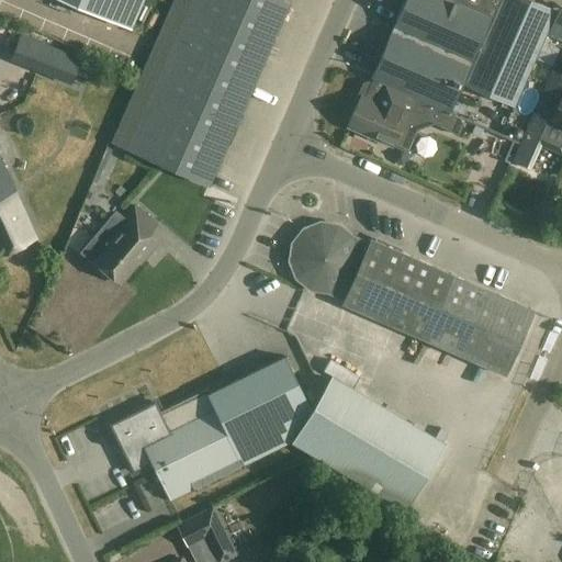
[(142,0),(65,0),(130,27),(142,0)]
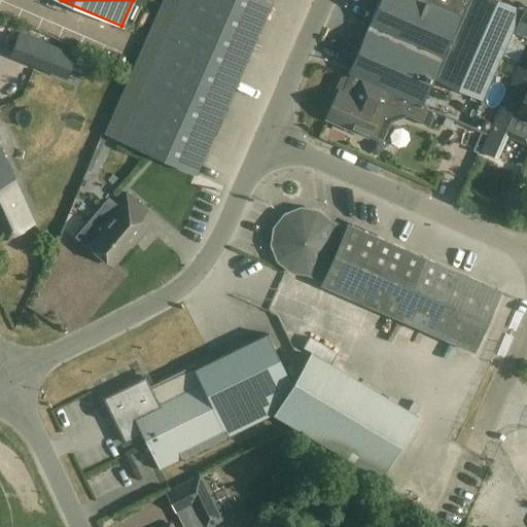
[(179,0),(118,141),(196,175),(271,3),(264,0),(179,0)]
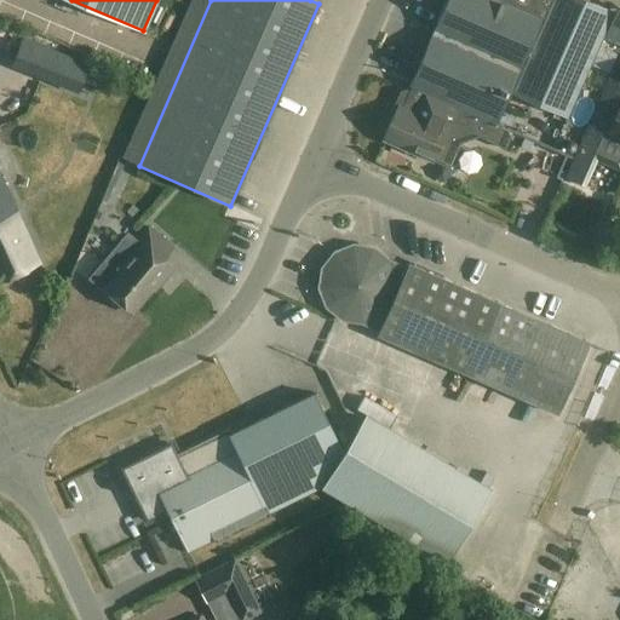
[(550,0),(549,0),(446,0),(409,86),(413,87),(474,114),(497,124),(550,0)]
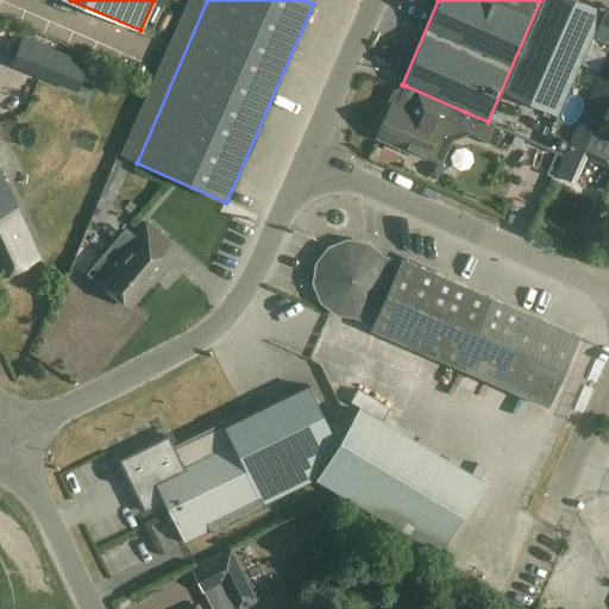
[(541,0),(501,93),(558,118),(604,13),(575,0),(541,0)]
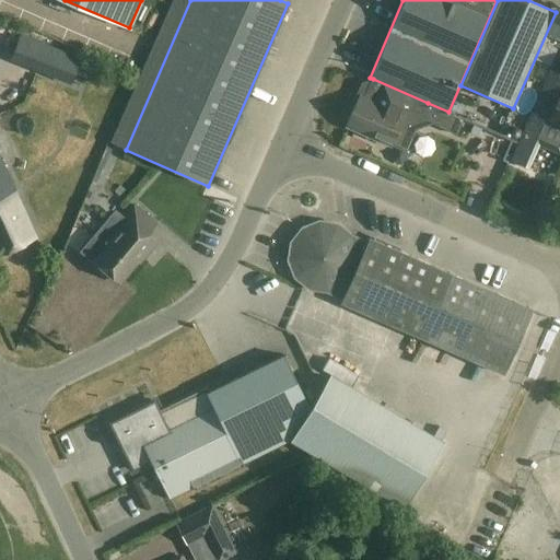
[(559,73),(559,74),(559,92),(547,86),(536,113),(550,119),(548,123),(559,128),(559,73)]
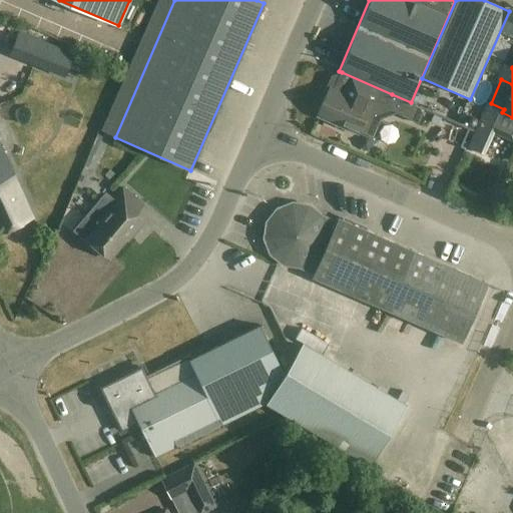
[(392,94),(342,72),(341,76),(337,75),(332,77),(324,94),(326,99),(319,116),(358,133),(372,99),(387,105),(392,94)]
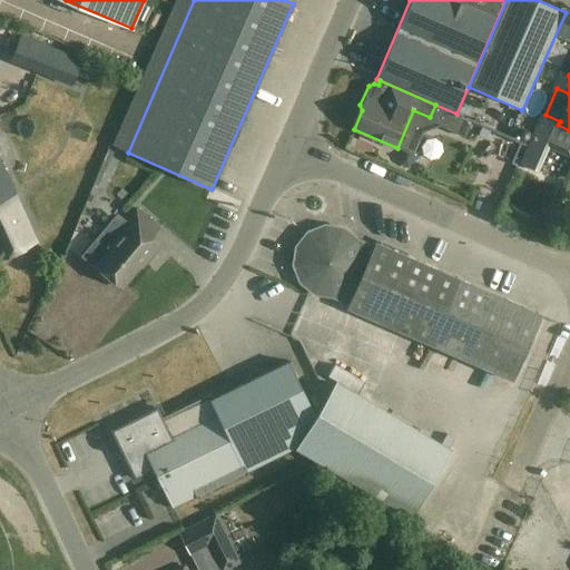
[(542,150),(529,150),(530,175),(542,175),(542,150)]
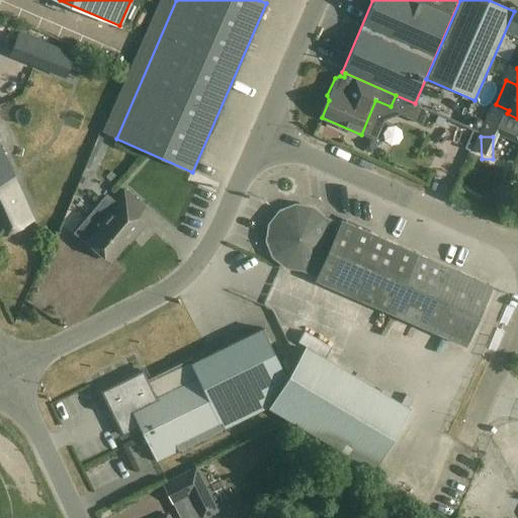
[(0,236),(34,221),(0,147),(0,236)]
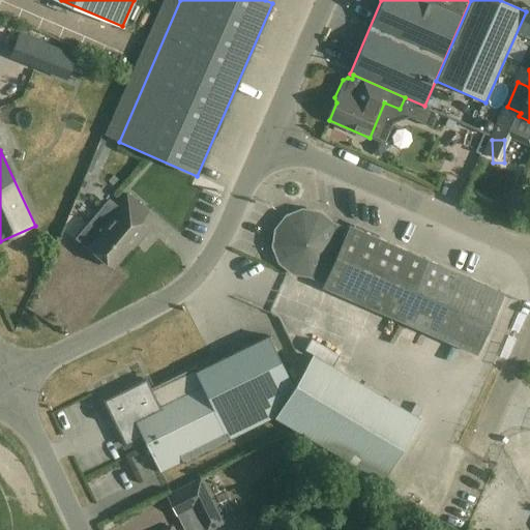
[(148,212),(127,195),(118,206),(121,209),(89,246),(114,267),(137,240),(139,241),(148,230),(140,223),(148,212)]
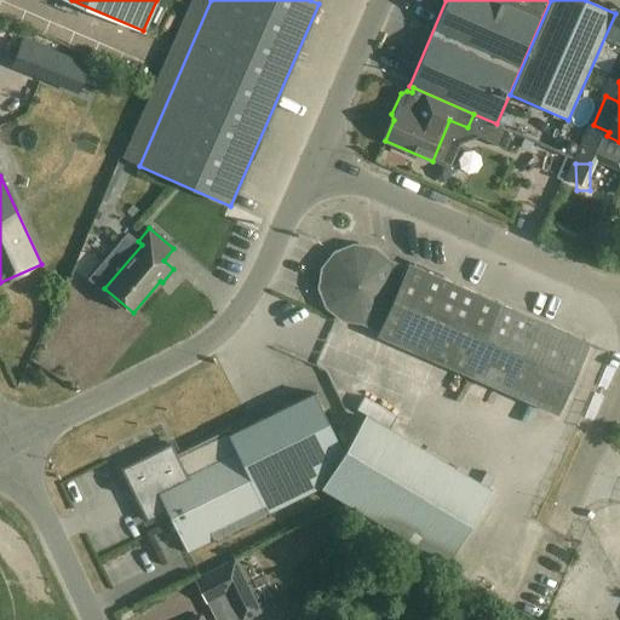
[(373,248),(354,246),(336,253),(323,269),(320,288),(327,308),(343,320),(362,323),(380,331),(378,336),(558,414),(590,343),(409,264),(407,269),(389,262),(373,248)]
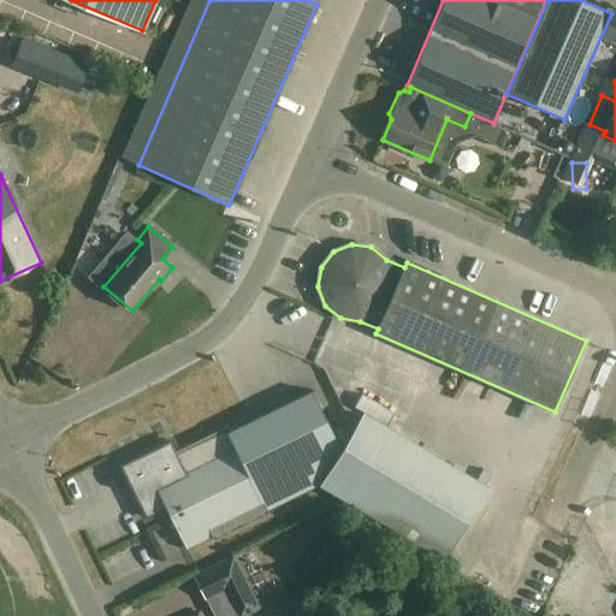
[(51,279),(51,294),(69,294),(69,279),(51,279)]
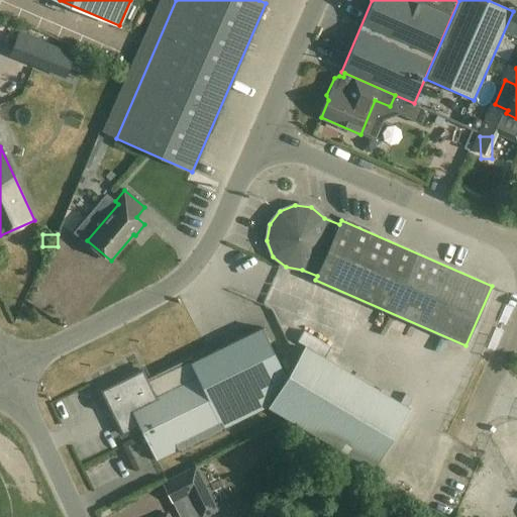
[(298,299),(304,285),(285,277),(279,291),(298,299)]
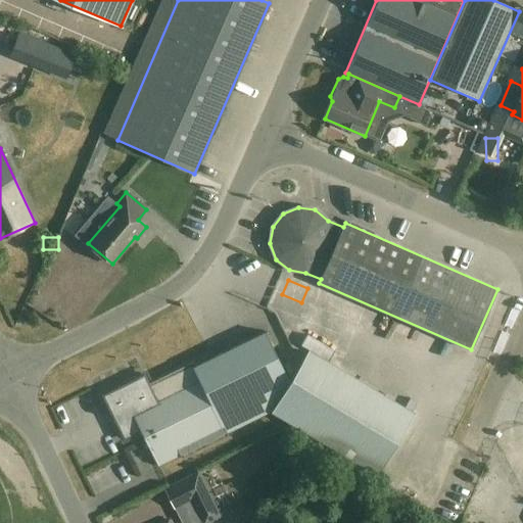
[(357,329),(357,338),(380,337),(379,328),(357,329)]
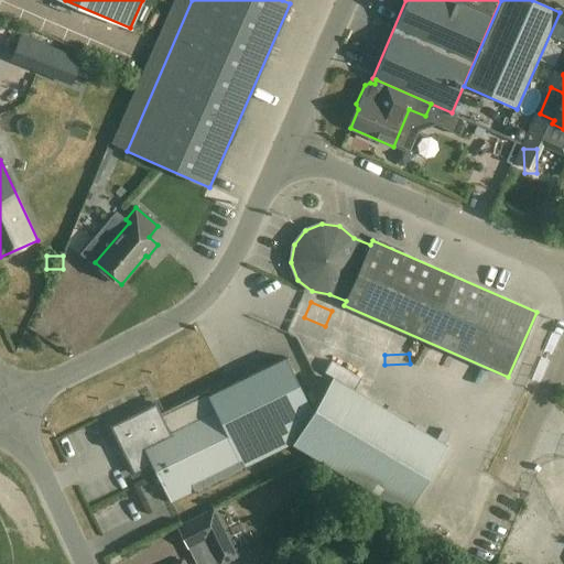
[(311,410),(285,359),(209,397),(210,400),(165,423),(156,404),(110,426),(133,475),(152,465),(171,502),(291,443),(407,512),(446,446),(332,377),(311,410)]
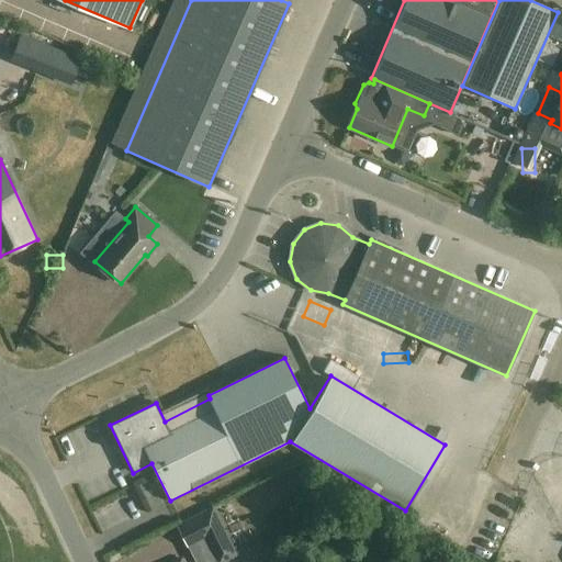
[(506,498),(502,508),(517,517),(523,506),(506,498)]
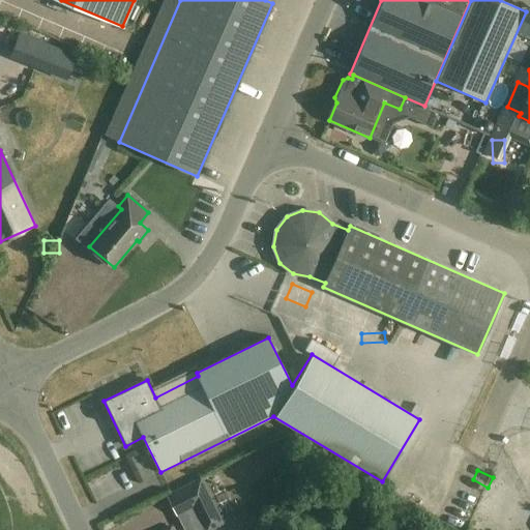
[(209,529),(223,524),(201,478),(166,495),(177,518),(194,508),(204,529),(209,529)]
